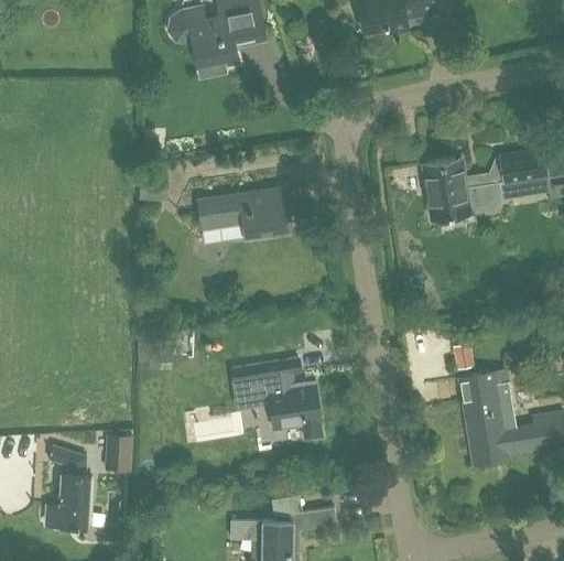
[(172,27),(172,28),(172,29),(172,31),(173,32),(173,33),(174,34),(174,36),(175,38),(176,39),(177,40),(179,41),(180,41),(181,42),(182,43),(183,43),(184,44),(186,44),(187,44),(188,44),(191,44),(192,44),(193,44),(198,68),(226,62),(228,69),(240,66),(236,49),(231,30),(263,23),(258,0),(216,0),(220,18),(205,21),(203,8),(182,12),(181,13),(180,14),(179,14),(177,15),(176,17),(175,18),(174,19),(174,21),(173,22),(173,23),(172,24),(172,27)]
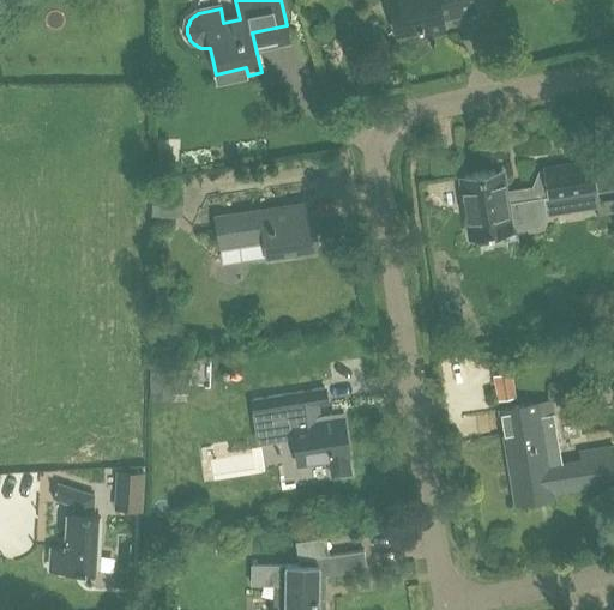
[(390,0),(387,0),(393,25),(403,23),(405,34),(421,30),(423,37),(444,32),(441,20),(475,13),(471,0),(390,0)]
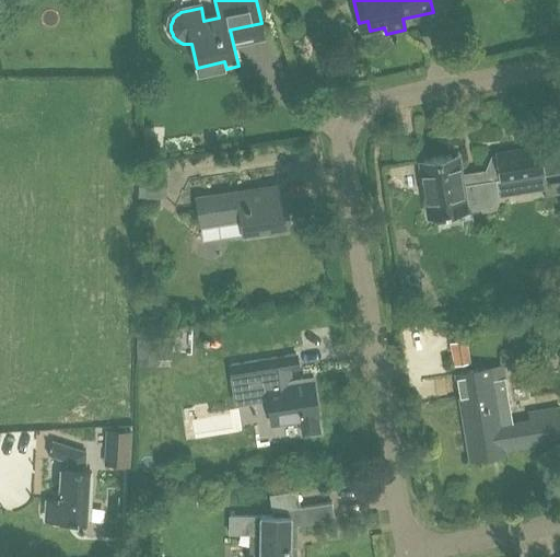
[(539,150),(497,157),(497,158),(501,182),(501,183),(543,176),(544,176),(540,157),(539,150)]
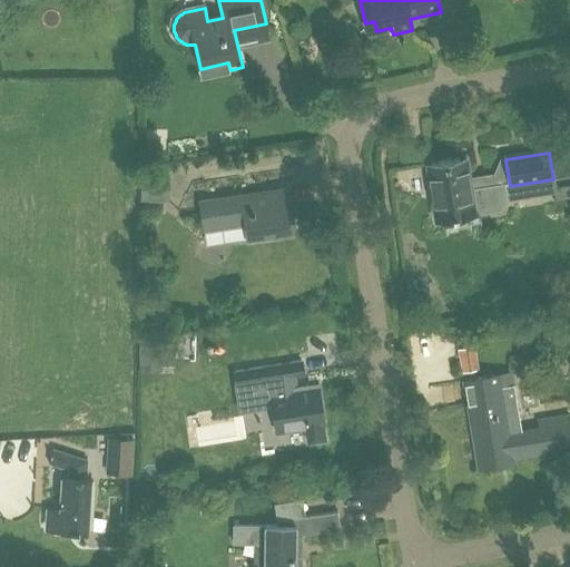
[(569,156),(550,159),(553,179),(553,182),(569,178),(569,156)]
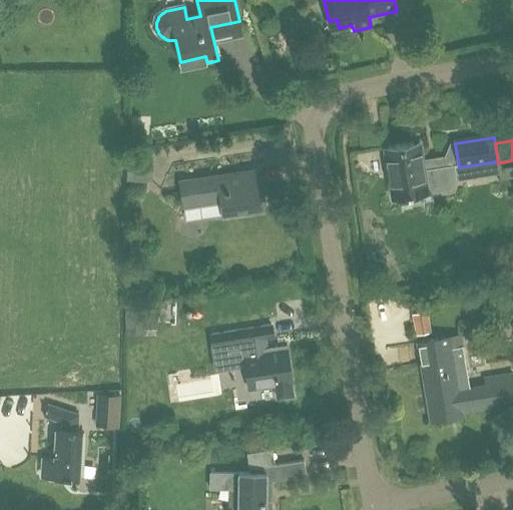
[(393,199),(427,194),(450,191),(456,182),(454,166),(424,171),(420,145),(386,150),(393,199)]
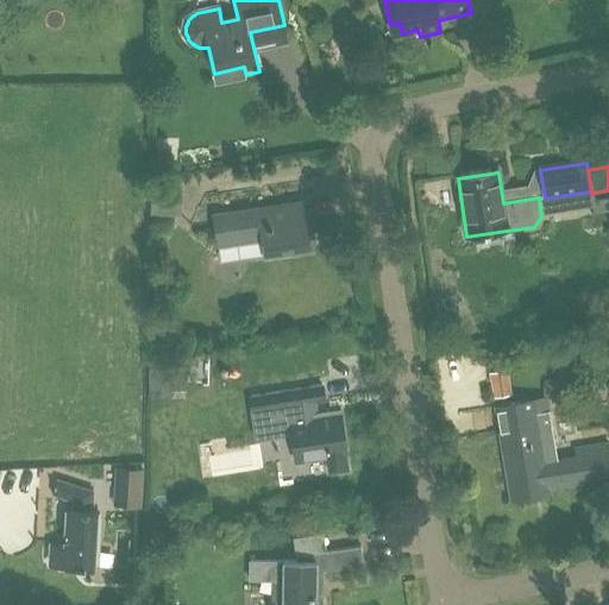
[(182,188),(164,188),(152,187),(150,218),(181,219),(182,188)]
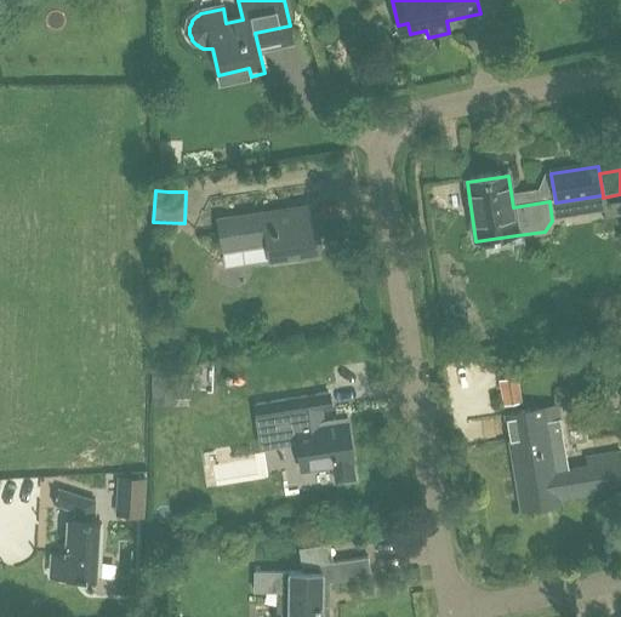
[(218,222),(223,251),(268,244),(271,263),(322,256),(314,207),(218,222)]
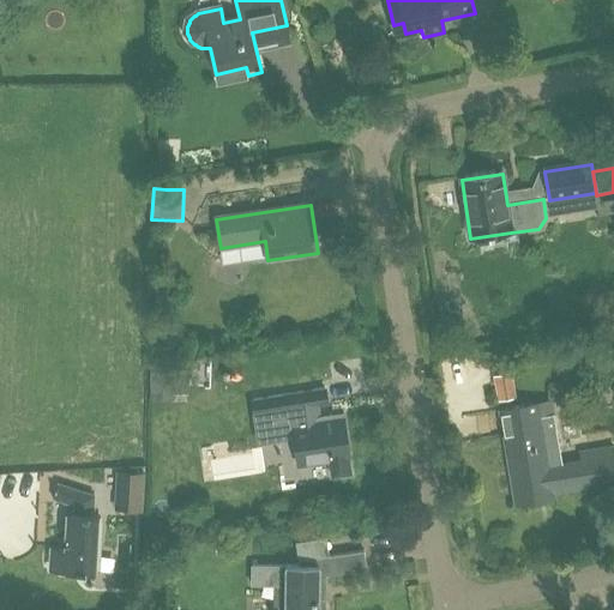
[(151,373),(150,400),(175,402),(176,374),(151,373)]
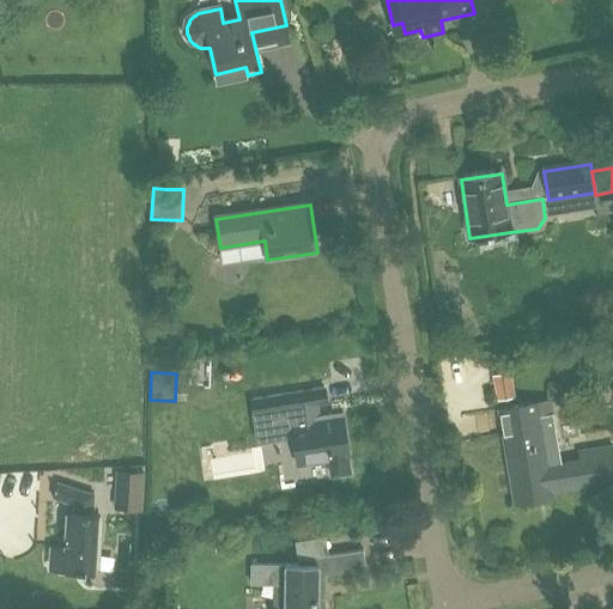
[(516,400),(511,375),(492,378),(497,403),(516,400)]
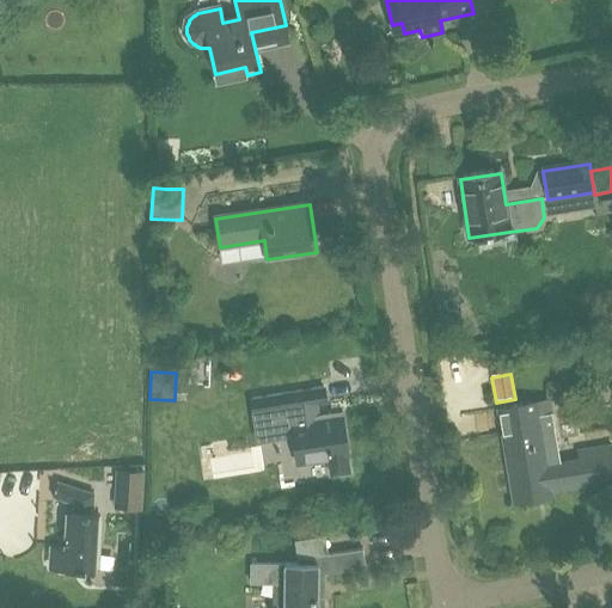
[(298,466),(329,461),(331,477),(350,474),(342,417),(318,421),(316,405),(325,404),(323,390),(251,400),(256,435),(292,429),(298,466)]
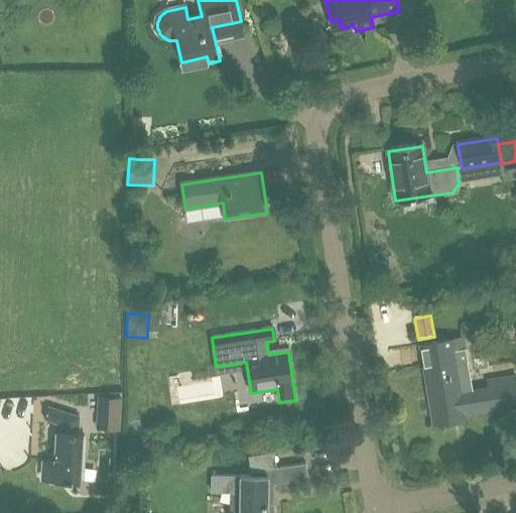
[(481,390),(472,392),(463,339),(420,346),(433,426),(466,420),(465,414),(515,405),(515,386),(514,377),(480,383),(481,390)]
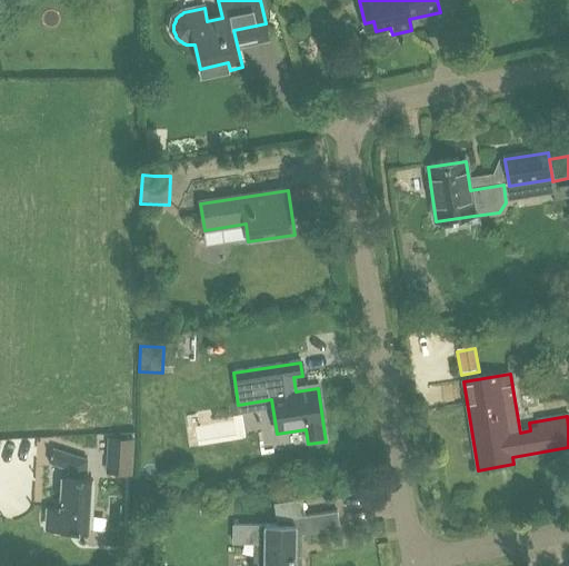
[(133,440),(109,439),(107,475),(131,476),(133,440)]
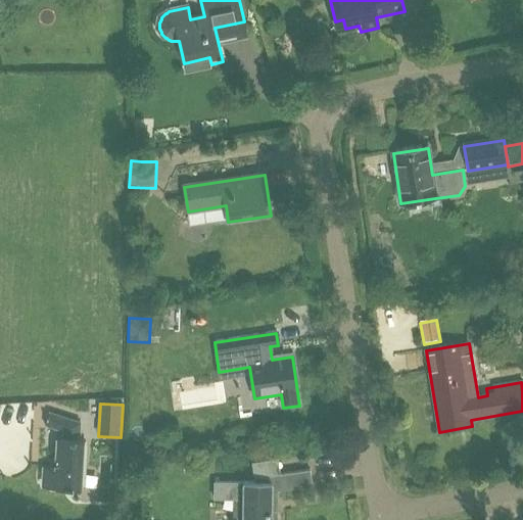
[(64,440),(63,440),(57,440),(55,471),(43,471),(42,487),(81,489),(84,442),(79,441),(80,424),(50,415),(47,426),(64,432),(64,440)]
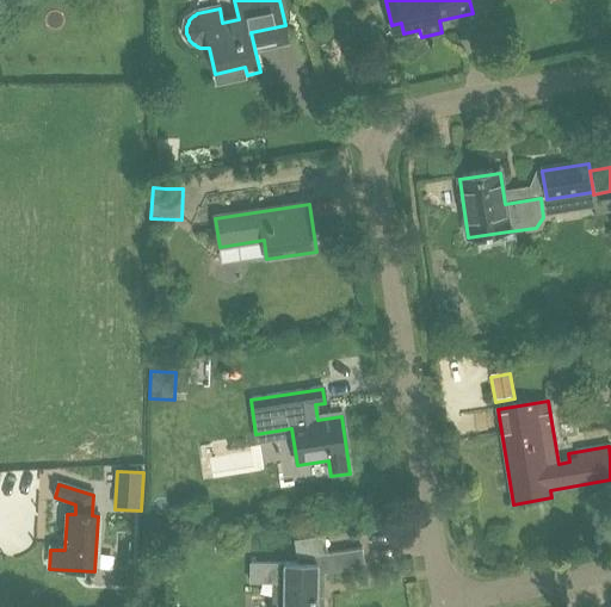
[(325,606),(325,599),(318,599),(318,576),(365,569),(363,550),(297,561),(298,565),(251,565),(251,583),(284,584),(284,606),(325,606)]
